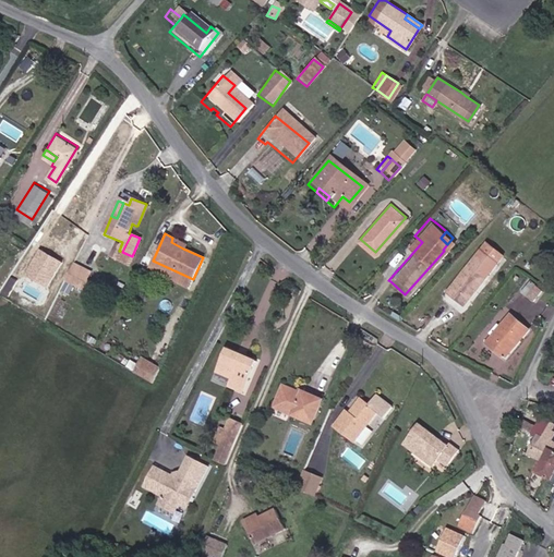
[(171,242),(183,249),(185,243),(172,238),(171,242)]
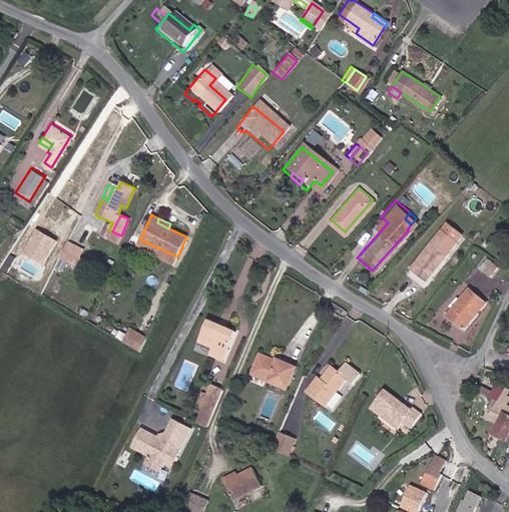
[(410,266),(413,268),(425,277),(448,248),(434,237),(410,266)]
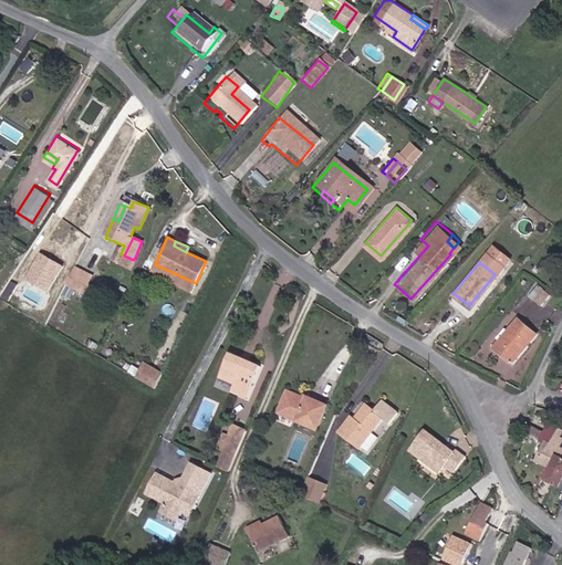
[(82,289),(90,273),(73,264),(64,280),(82,289)]
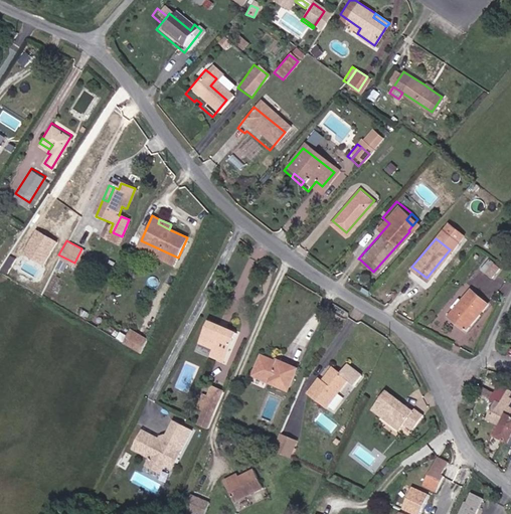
[(175,264),(178,258),(141,240),(138,246),(175,264)]
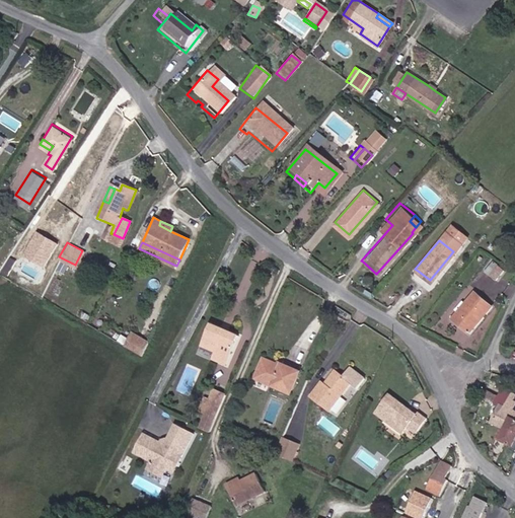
[(491,281),(497,286),(506,276),(500,271),(491,281)]
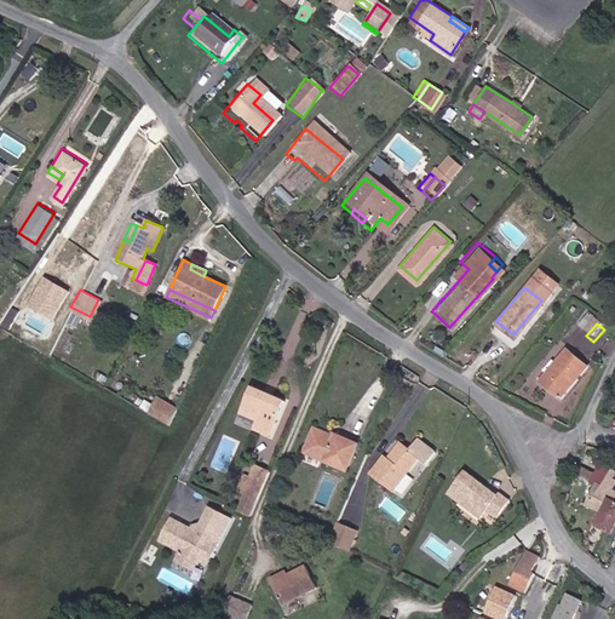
[(541,384),(559,400),(586,371),(568,354),(557,367),(552,362),(542,373),(547,377),(541,384)]
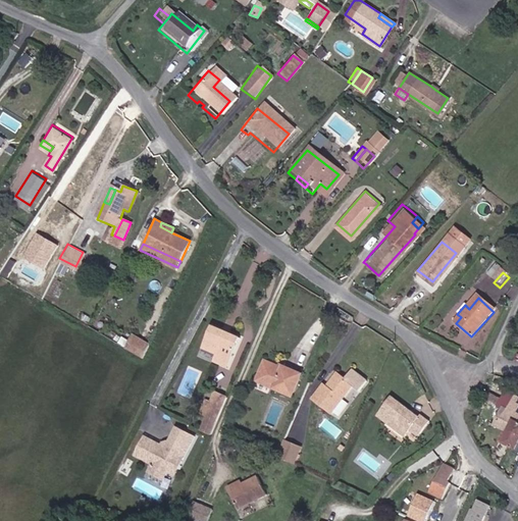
[(207,332),(201,349),(215,356),(213,362),(226,368),(236,345),(225,341),(223,344),(216,341),(217,337),(207,332)]
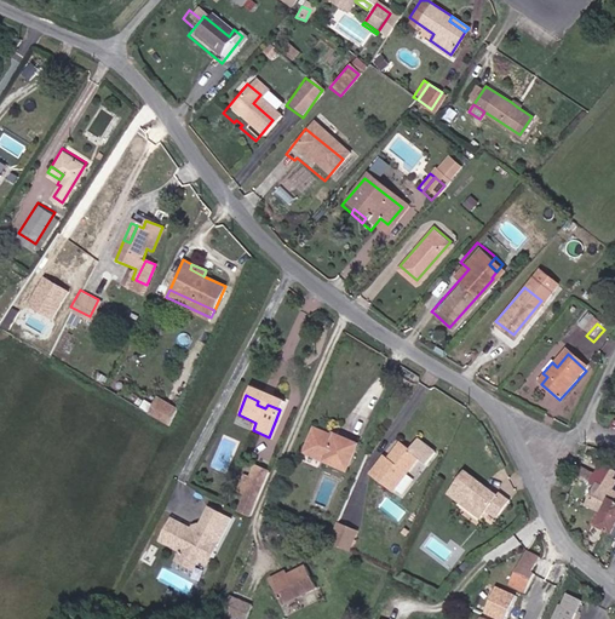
[(147,413),(167,425),(176,410),(155,399),(147,413)]
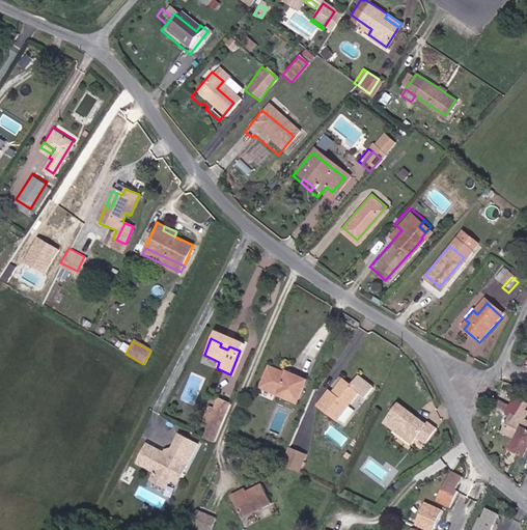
[(260,385),(297,398),(305,375),(286,369),(285,371),(268,365),(260,385)]
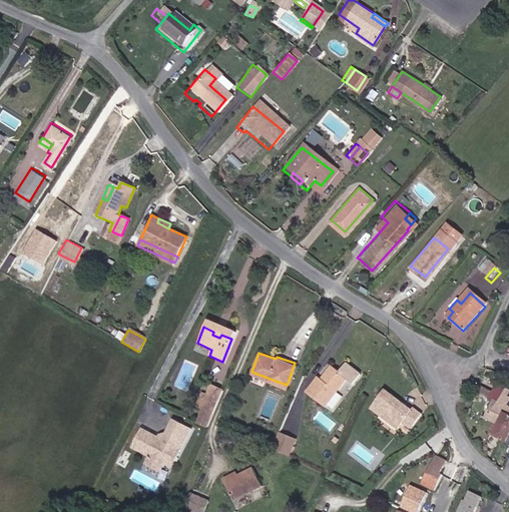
[(309,387),(329,401),(348,372),(331,361),(323,373),(320,371),(309,387)]
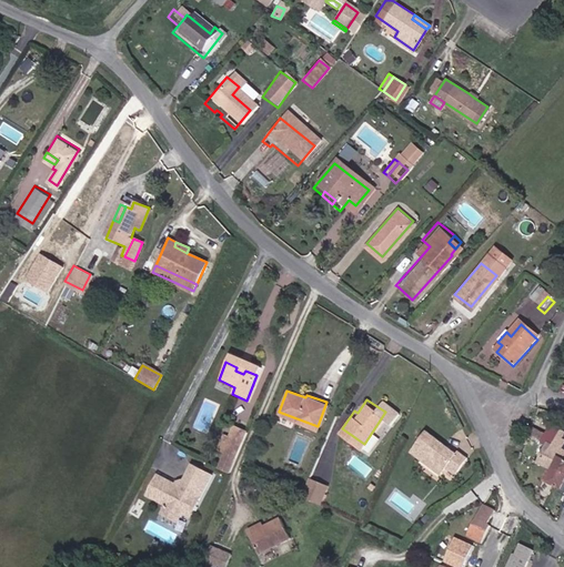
[(369,457),(389,428),(380,422),(360,452),(369,457)]
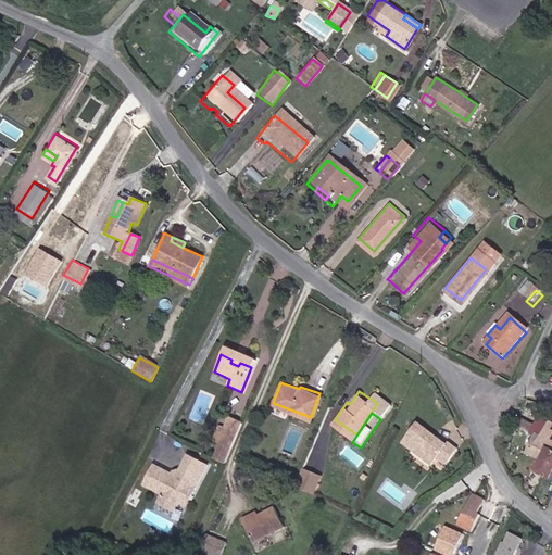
[(551,413),(540,431),(537,437),(551,445),(551,413)]
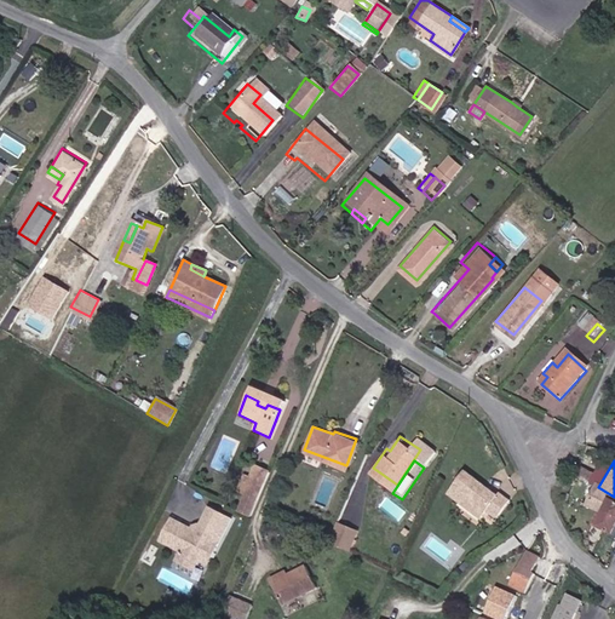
[(574,471),(585,479),(590,473),(579,465),(574,471)]
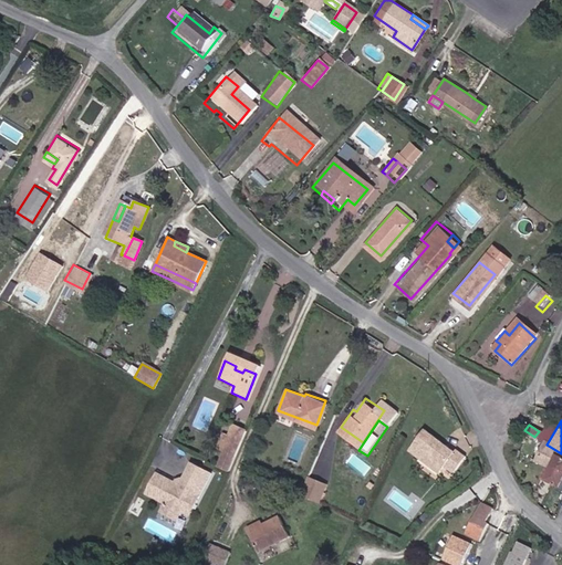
[(235,457),(246,431),(233,427),(229,438),(222,436),(218,448),(224,450),(224,452),(235,457)]
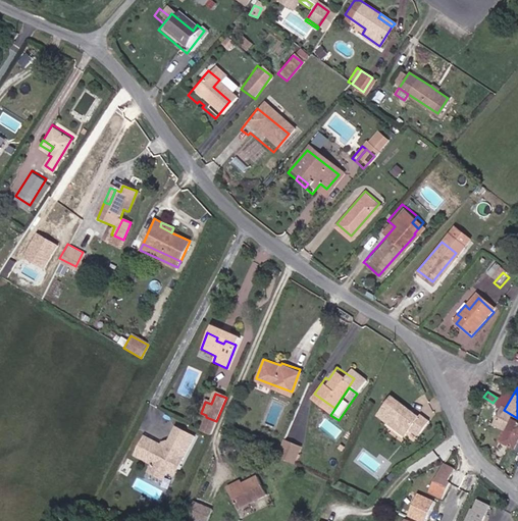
[(493,403),(483,397),(475,415),(490,422),(498,406),(493,403)]
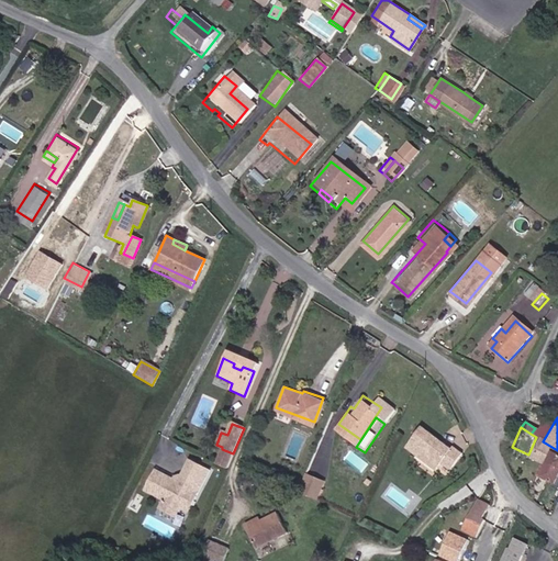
[(543,441),(546,436),(535,428),(531,434),(536,437),(543,441)]
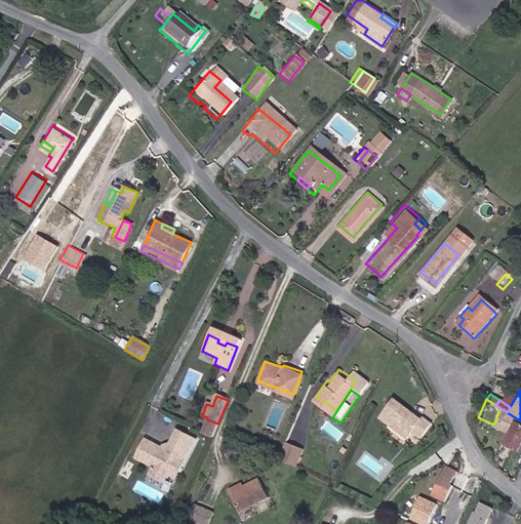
[(419,416),(418,419),(386,404),(376,425),(408,441),(412,433),(421,436),(428,420),(419,416)]
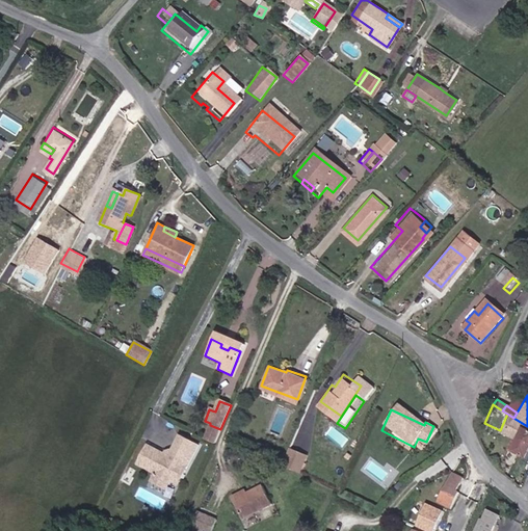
[(527,426),(513,418),(507,414),(500,430),(507,433),(510,435),(527,443),(527,426)]
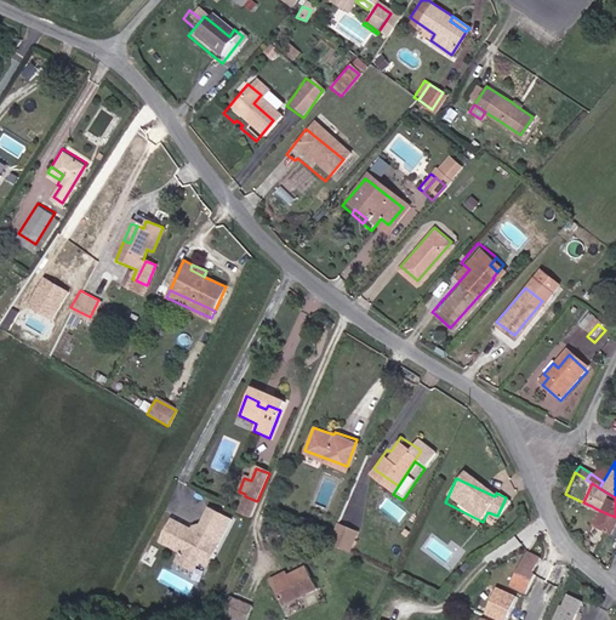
[(251,517),(257,501),(245,496),(239,511),(251,517)]
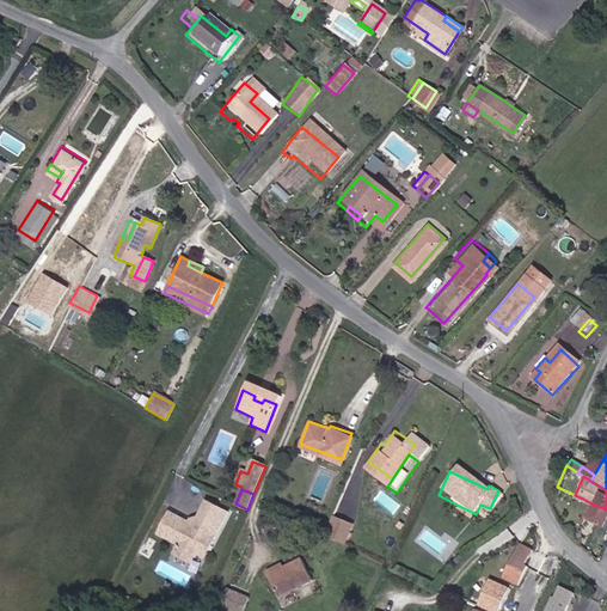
[(575,514),(581,517),(587,501),(583,499),(575,514)]
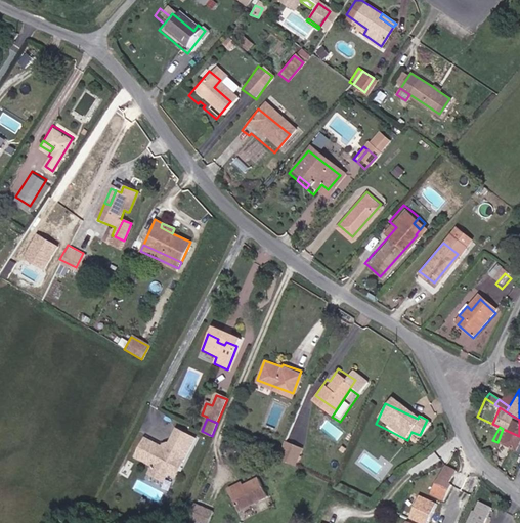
[(163,446),(145,438),(135,456),(152,465),(147,474),(163,482),(167,473),(175,477),(195,437),(178,429),(169,446),(163,446)]
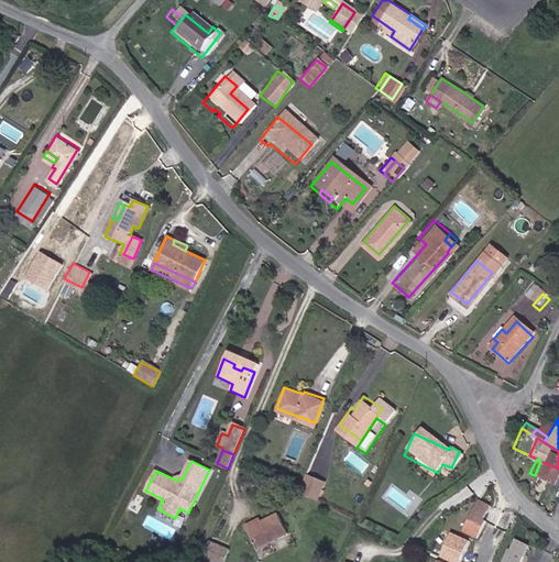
[(558,480),(557,478),(558,474),(558,469),(540,461),(535,475),(558,485),(558,480)]
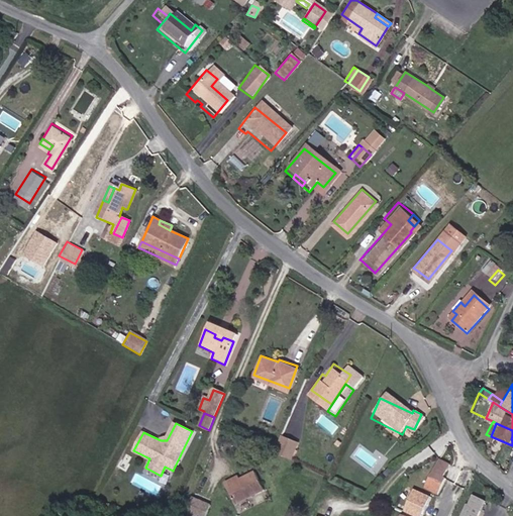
[(277,449),(292,455),(299,438),(284,432),(277,449)]
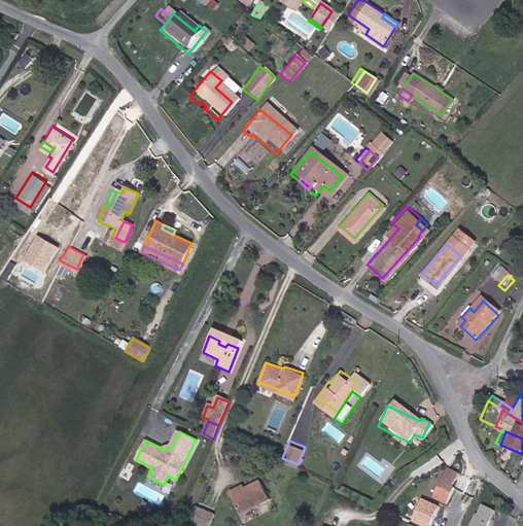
[(429,501),(443,506),(451,492),(448,491),(455,477),(444,471),(429,501)]
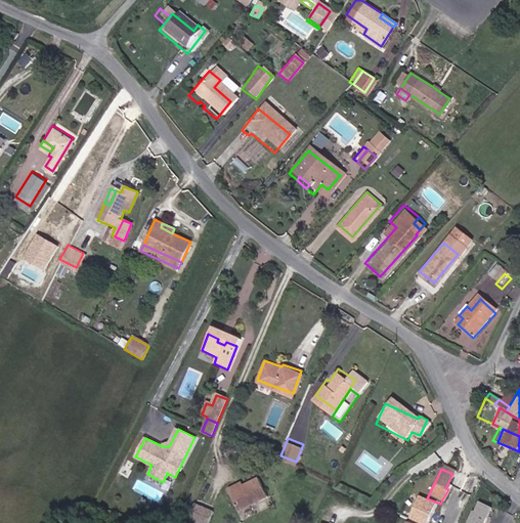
[(242,509),(269,494),(259,476),(246,482),(231,489),(242,509)]
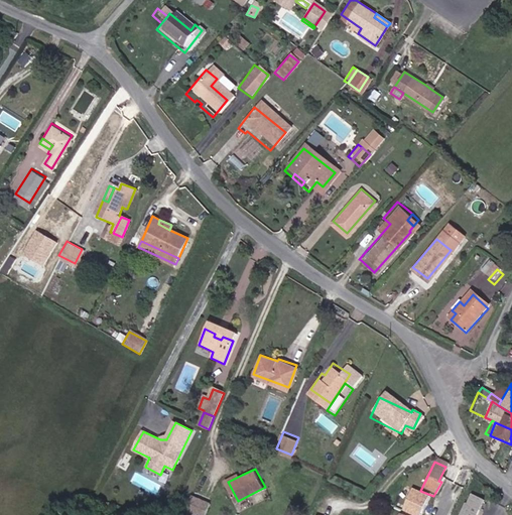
[(227,479),(228,482),(242,475),(240,472),(227,479)]
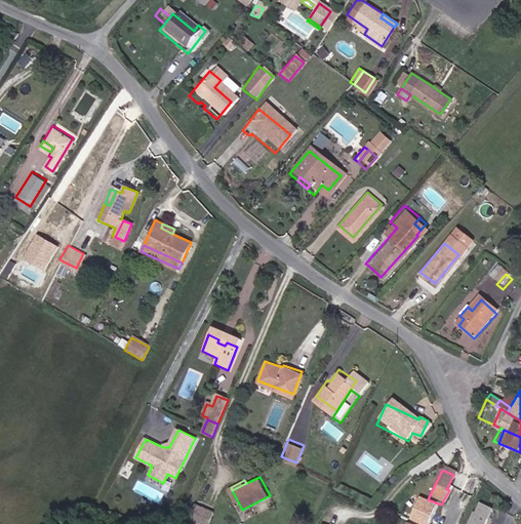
[(427,523),(434,509),(417,501),(407,523),(427,523)]
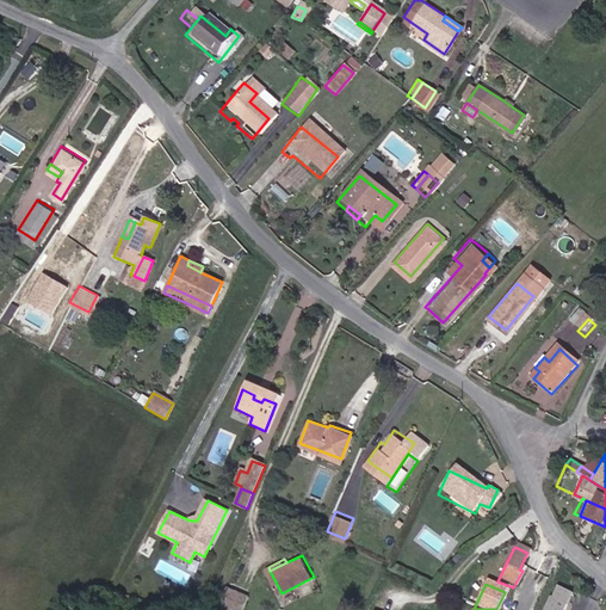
[(243,609),(251,595),(228,586),(222,602),(240,609),(243,609)]
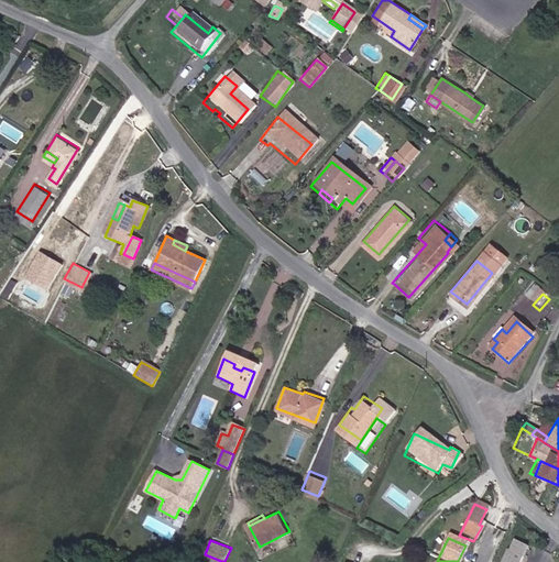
[(512,540),(507,551),(502,561),(516,561),(524,546),(512,540)]
